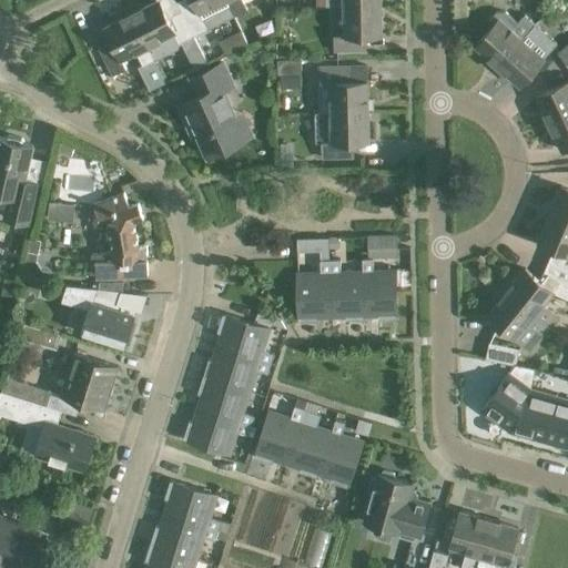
[(195,33),(179,0),(178,1),(182,10),(168,17),(159,0),(158,0),(131,13),(155,59),(178,48),(179,42),(195,33)]
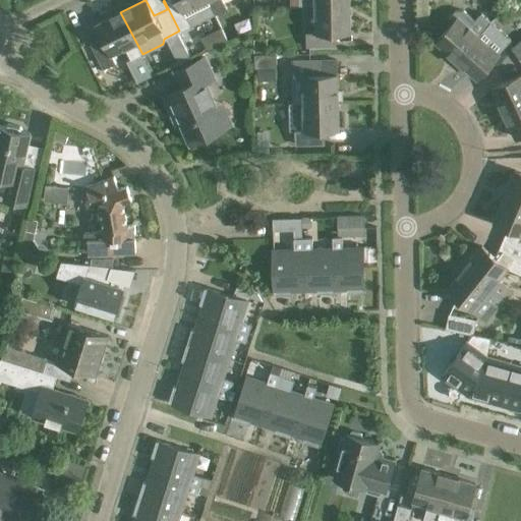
[(164,0),(179,31),(214,13),(215,14),(217,13),(210,0),(164,0)]
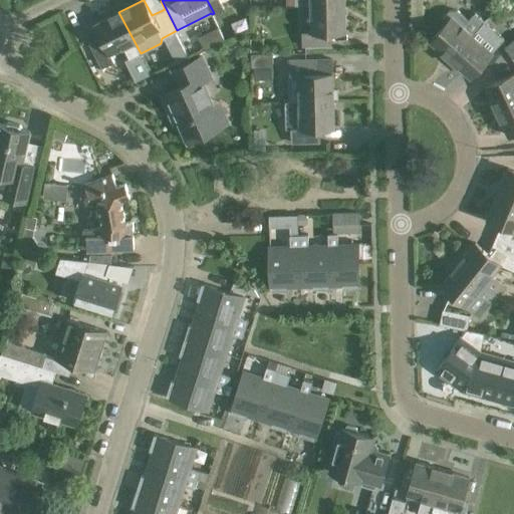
[(207,0),(214,13),(224,8),(220,1),(222,0),(207,0)]
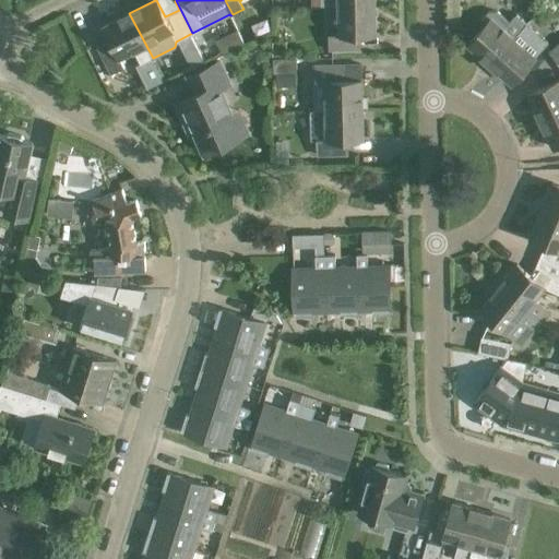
[(339,4),(339,6),(340,34),(328,34),(328,51),(360,51),(359,34),(376,34),(375,4),(339,4)]
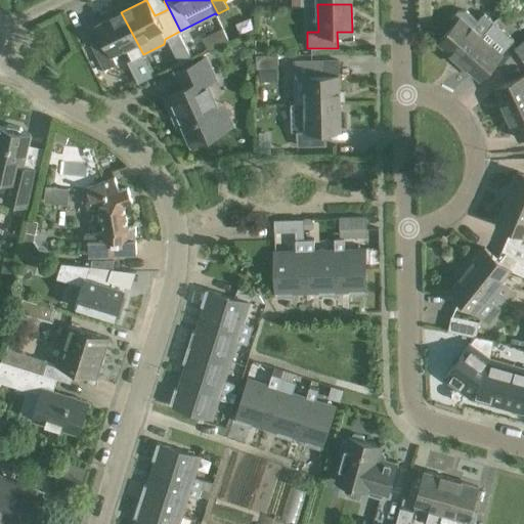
[(461,59),(493,23),(484,13),(478,20),(466,10),(457,11),(451,18),(454,22),(439,40),(461,59)]
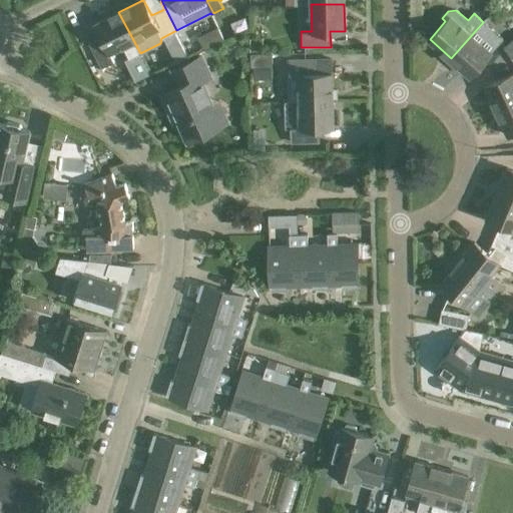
[(110,53),(123,46),(129,59),(140,53),(118,12),(95,24),(102,38),(89,45),(101,70),(115,63),(110,53)]
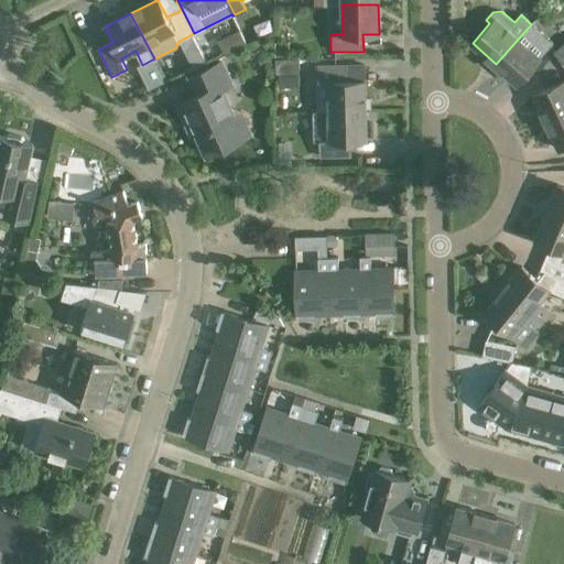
[(531,24),(496,64),(517,83),(553,43),(531,24)]
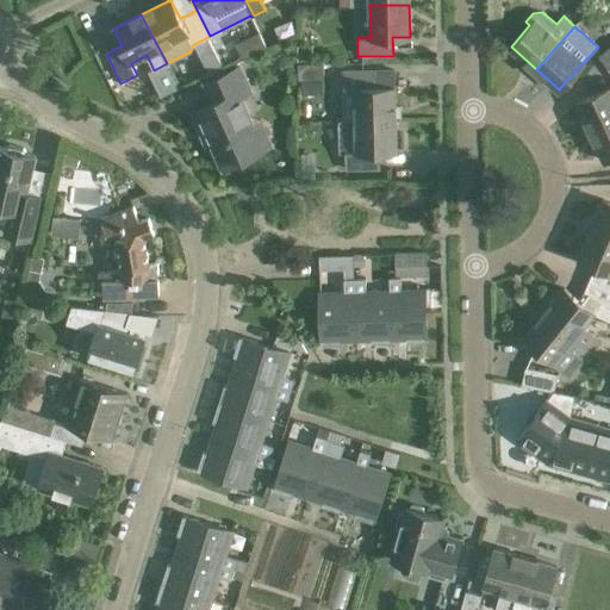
[(608,68),(609,67),(609,45),(598,55),(608,68)]
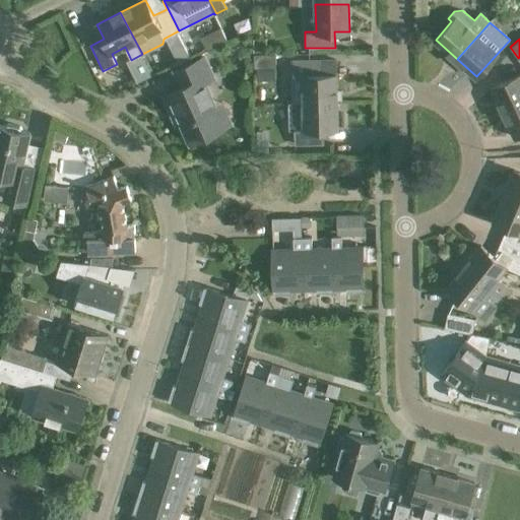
[(266,54),(266,40),(254,40),(254,54),(266,54)]
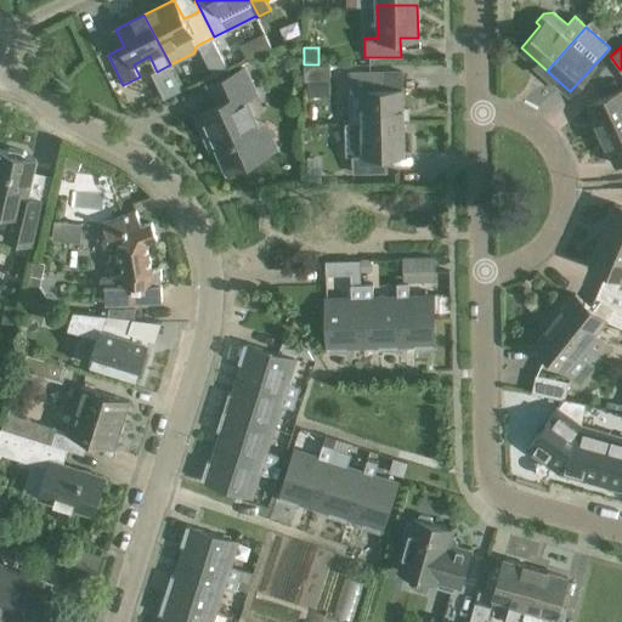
[(318,64),(304,64),(304,80),(329,80),(329,64),(318,64)]
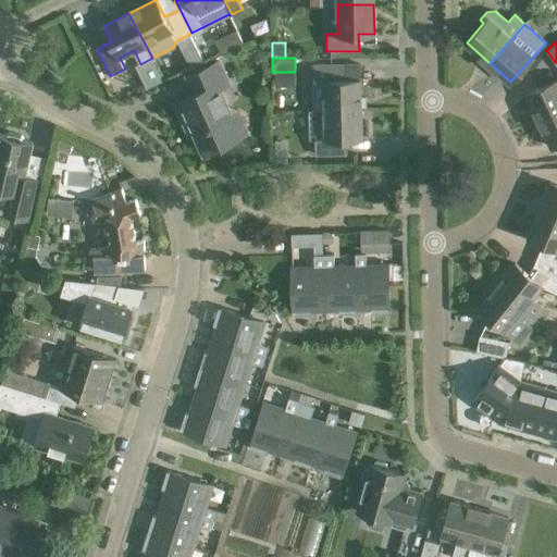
[(183,75),(192,95),(175,102),(184,121),(189,119),(205,151),(247,132),(237,111),(232,114),(221,90),(232,85),(220,59),(183,75)]
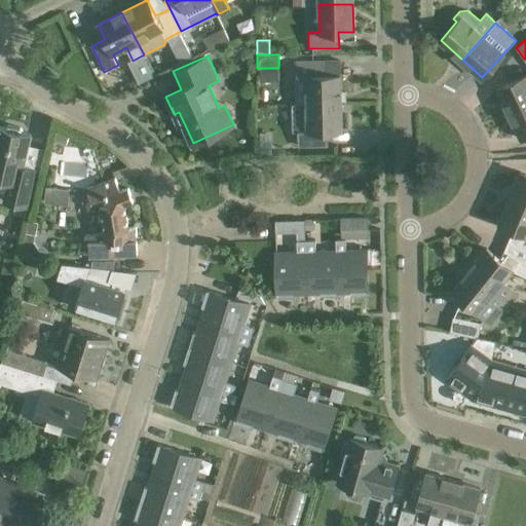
[(307,101),(340,100),(339,61),(297,62),(298,76),(307,75),(307,101)]
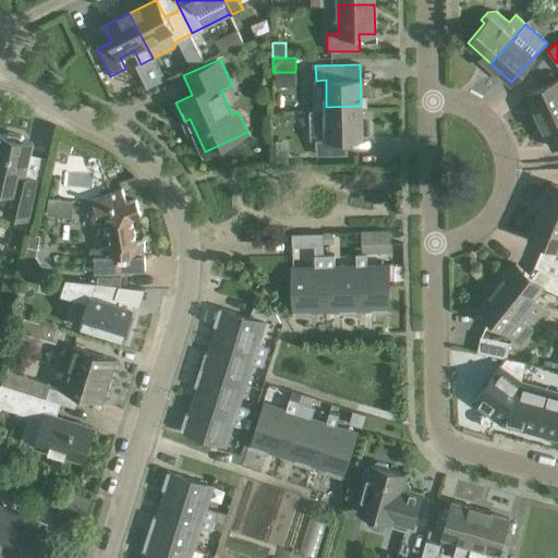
[(541,119),(557,111),(557,79),(529,92),(541,119)]
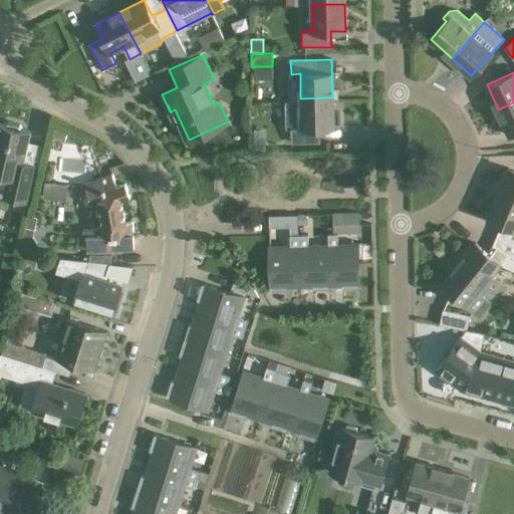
[(332,97),(300,98),(300,101),(285,101),(286,129),(290,129),(291,144),(319,144),(319,127),(333,127),(332,97)]
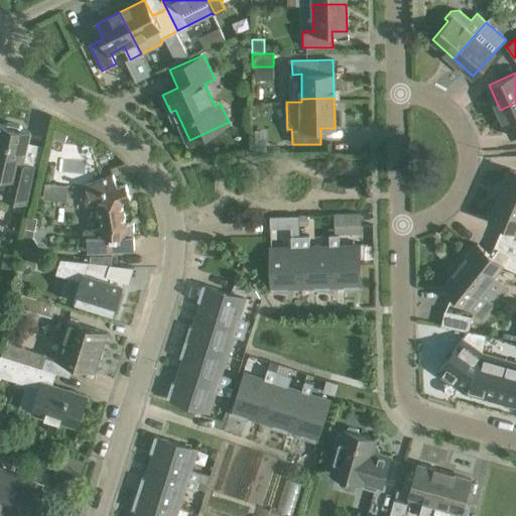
[(515,103),(500,110),(510,134),(515,131),(515,103)]
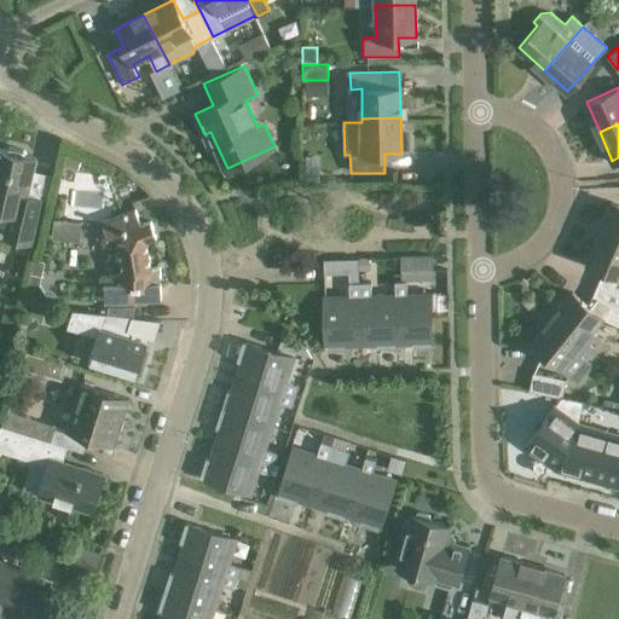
[(9,145),(5,150),(0,149),(0,208),(9,210),(3,238),(33,246),(44,197),(28,194),(36,157),(27,155),(23,149),(9,145)]
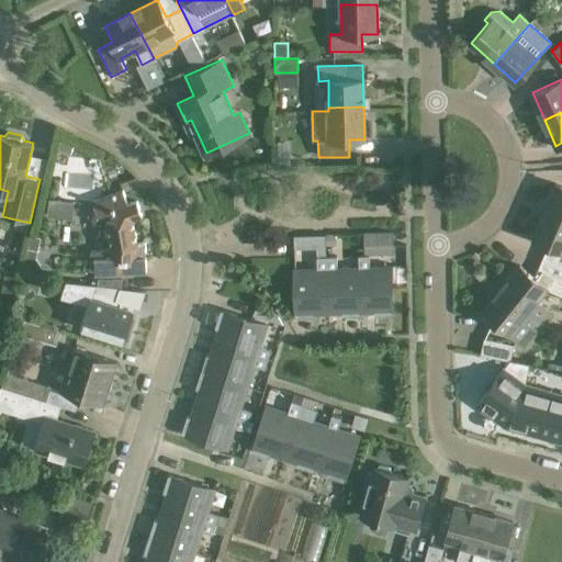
[(277,148),(277,166),(291,166),(291,149),(277,148)]
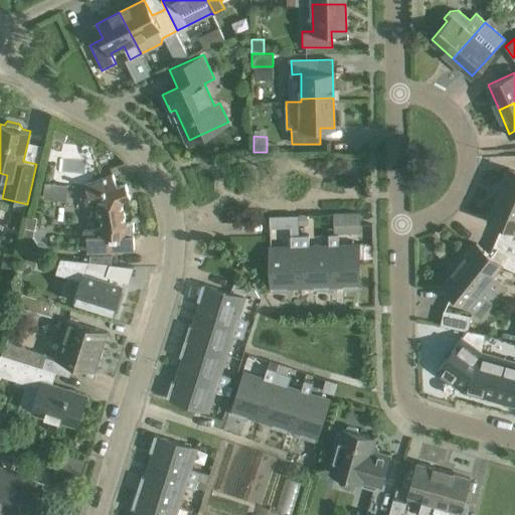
[(498,192),(514,198),(514,169),(508,167),(498,192)]
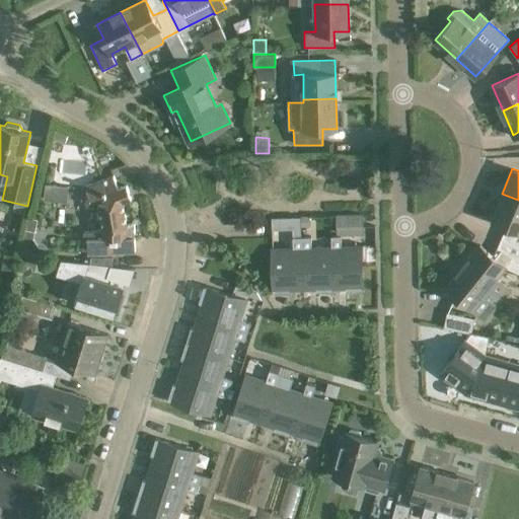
[(131,198),(127,186),(119,189),(114,176),(86,186),(90,198),(85,199),(87,206),(99,204),(103,229),(83,232),(83,237),(87,237),(87,252),(135,251),(134,224),(127,224),(126,198),(131,198)]
